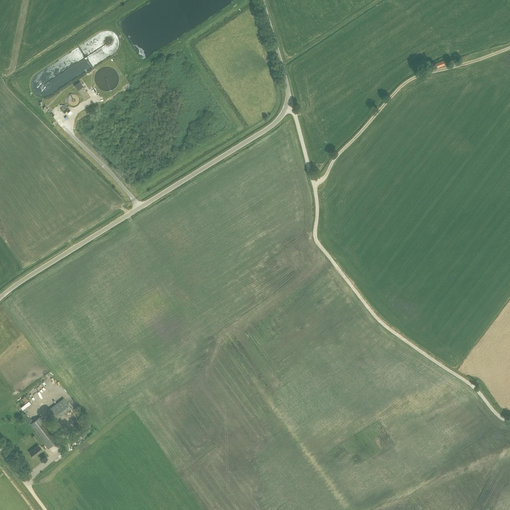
[(88,94),(82,84),(78,79),(72,83),(82,98),(88,94)]
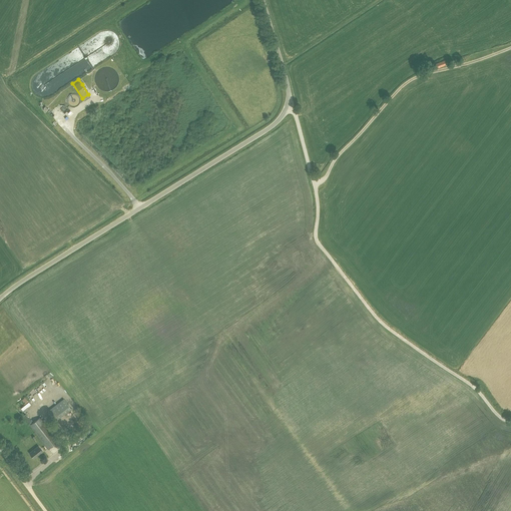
[(53,419),(69,407),(62,397),(46,409),(53,419)]
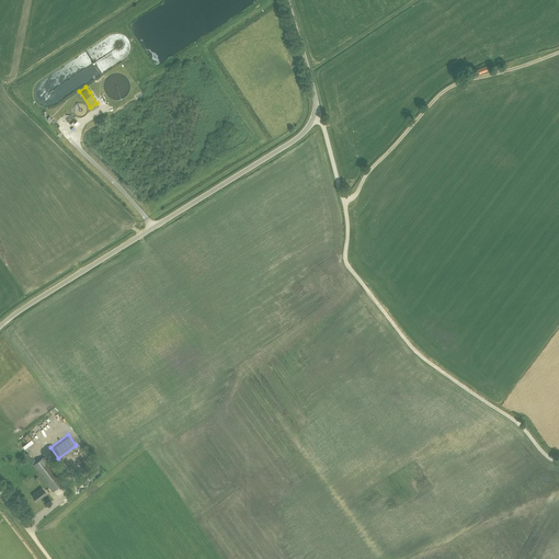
[(50,489),(63,480),(43,454),(31,463),(50,489)]
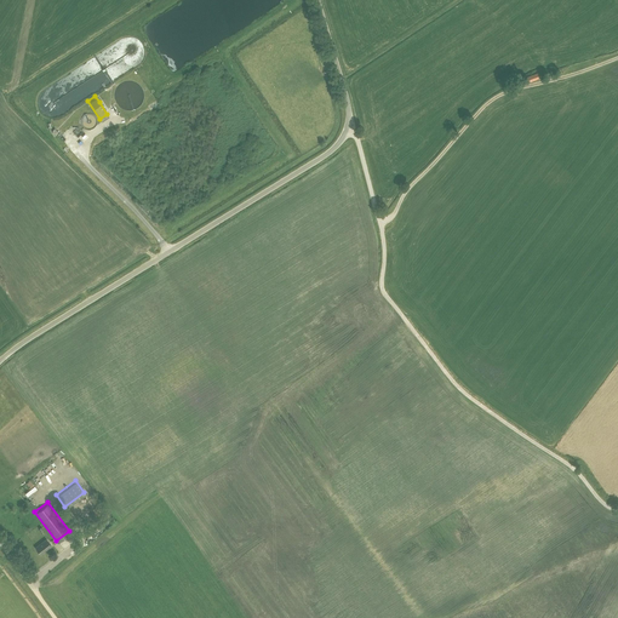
[(91,531),(102,525),(98,519),(89,525),(91,531)]
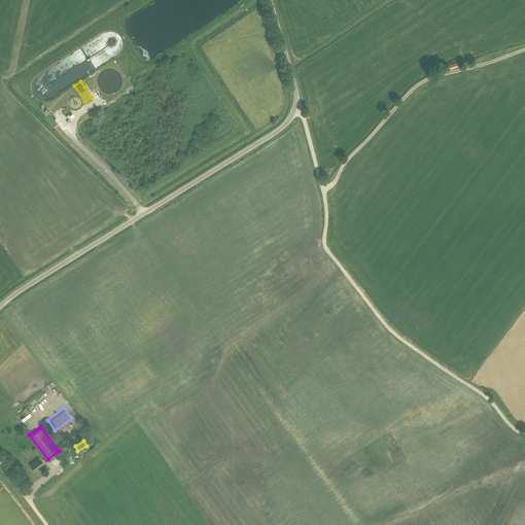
[(42,462),(37,456),(29,463),(33,468),(42,462)]
